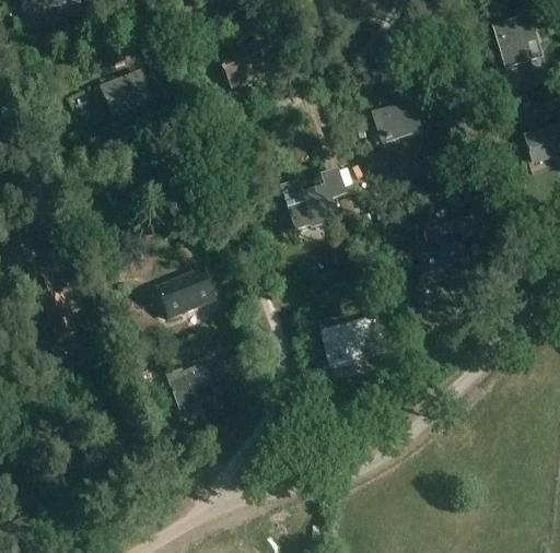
[(514,15),(491,22),(504,67),(531,58),(525,39),(537,36),(527,4),(512,9),(514,15)]
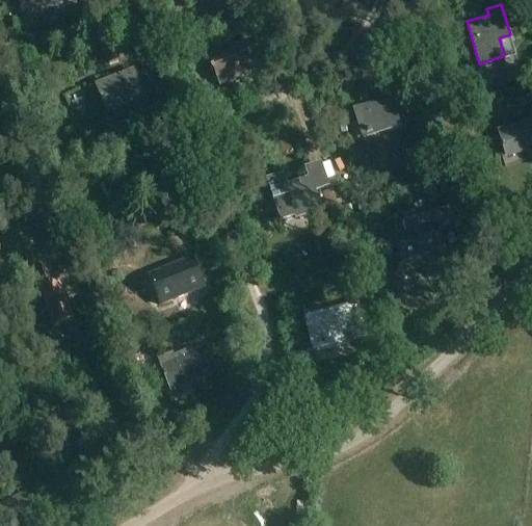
[(253,37),(206,55),(213,73),(236,64),(240,74),(263,66),(253,37)]
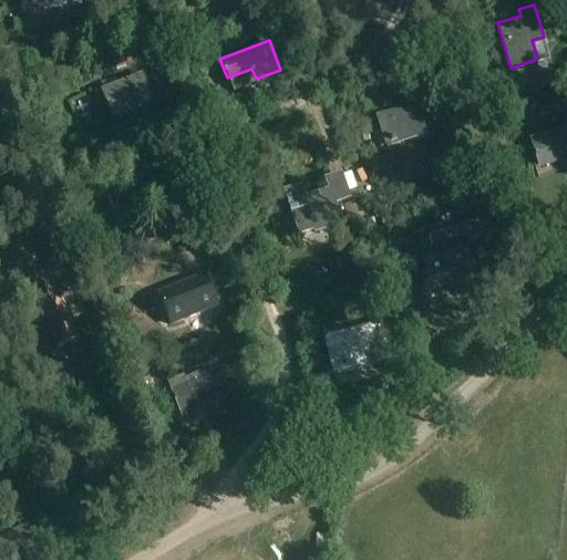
[(106,65),(117,61),(111,48),(100,52),(106,65)]
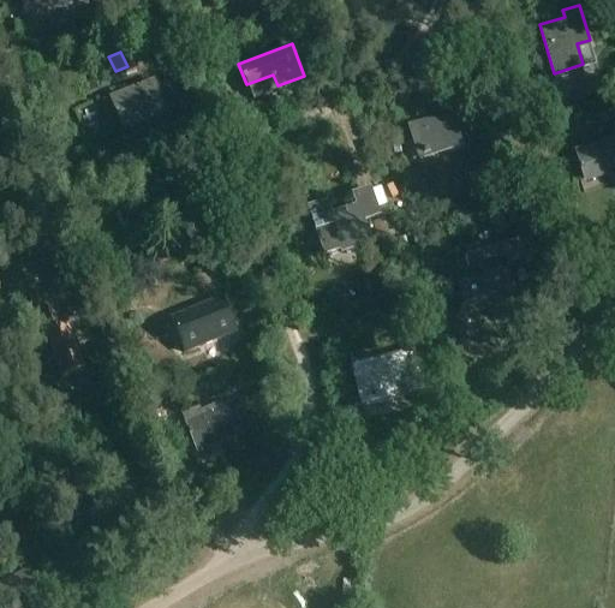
[(155,75),(111,91),(123,124),(167,107),(155,75)]
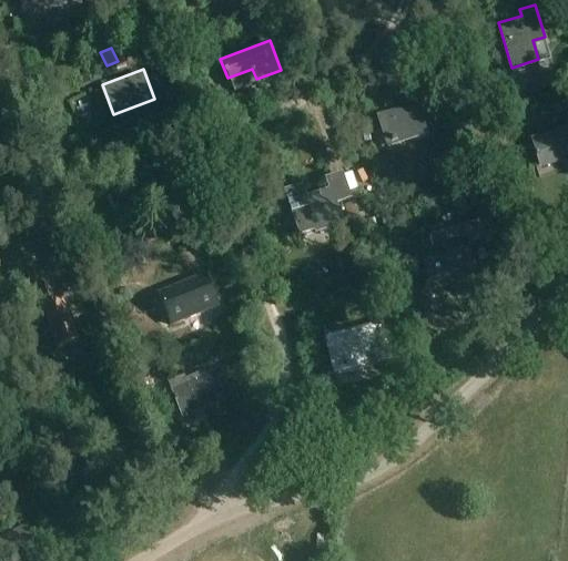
[(560,98),(554,99),(556,106),(563,104),(560,98)]
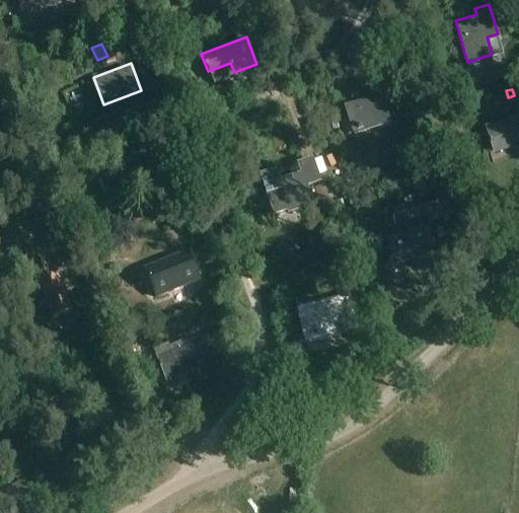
[(381,91),(344,103),(353,132),(390,120),(381,91)]
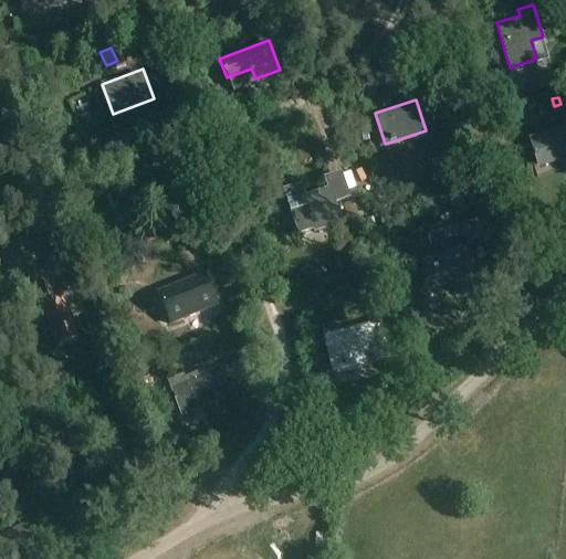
[(537,165),(565,156),(565,122),(528,134),(537,165)]
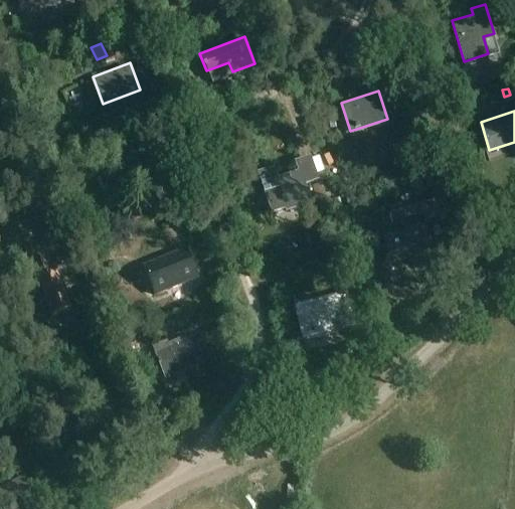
[(310,200),(305,182),(304,181),(300,167),(298,168),(276,175),(273,166),(258,170),(264,190),(271,212),(284,208),(310,200)]
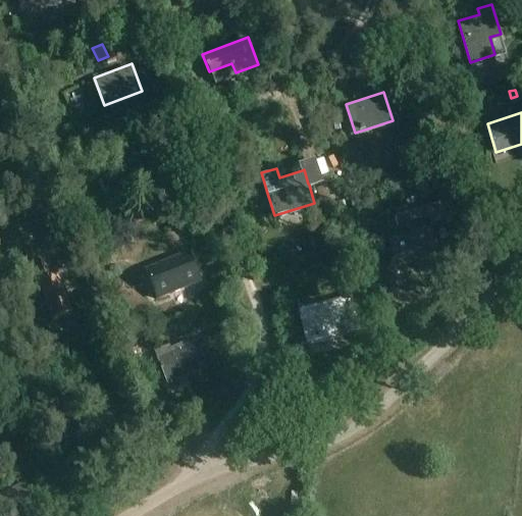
[(360,185),(350,174),(344,179),(354,191),(360,185)]
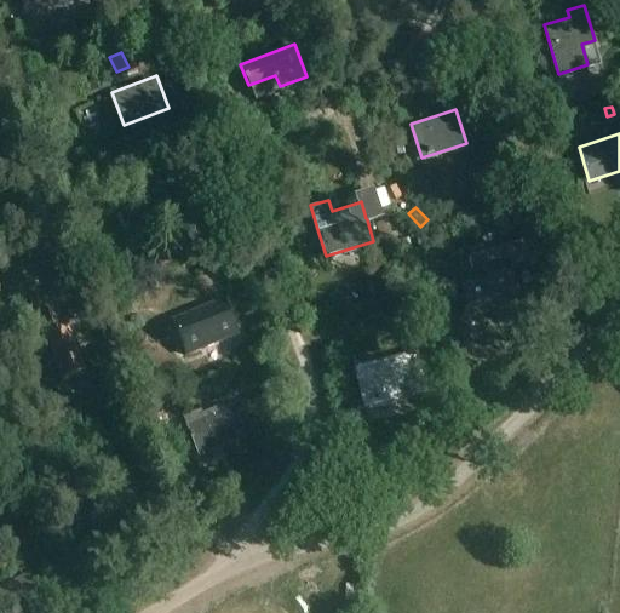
[(394,235),(386,213),(374,218),(382,239),(394,235)]
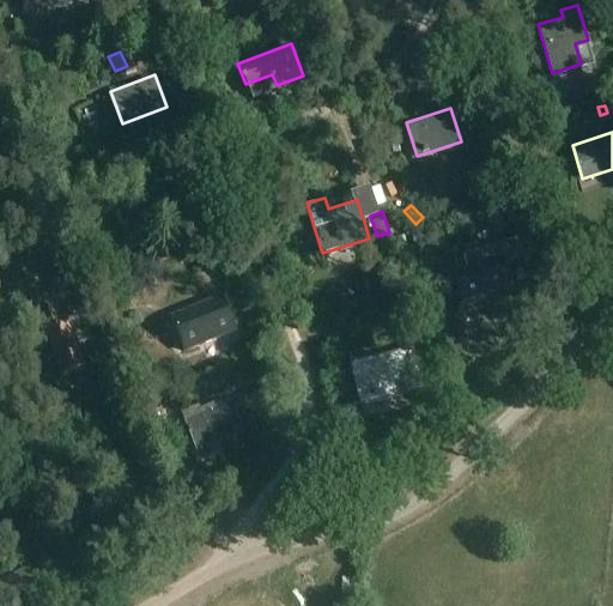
[(467,265),(453,270),(462,297),(510,280),(501,253),(508,250),(503,237),(475,247),(475,248),(463,252),(467,265)]
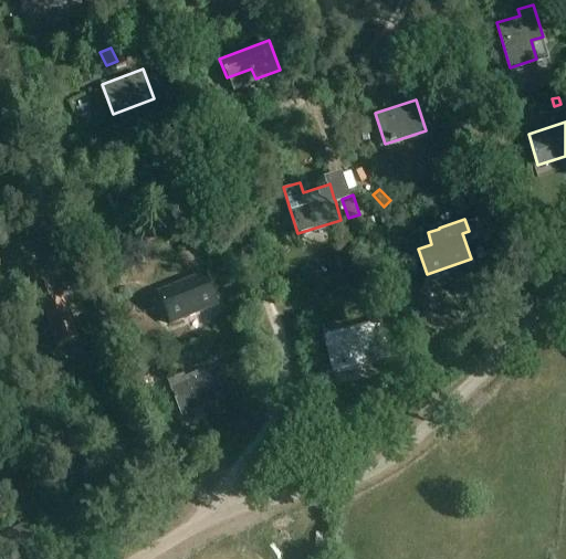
[(84,249),(67,256),(74,269),(84,264),(90,262),(84,249)]
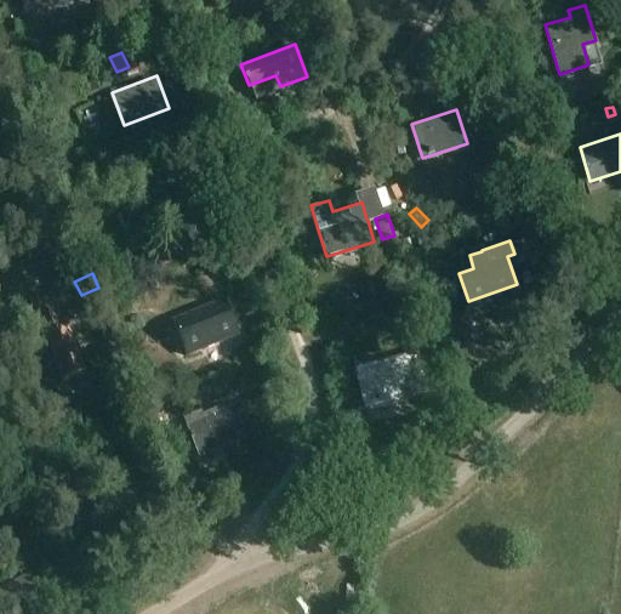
[(174,316),(186,351),(237,333),(224,297),(174,316)]
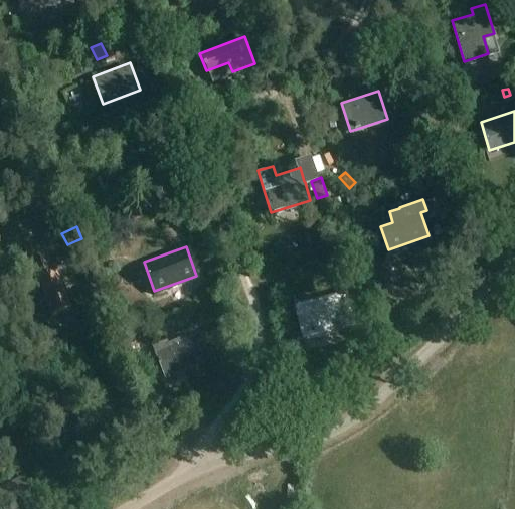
[(47,272),(40,251),(27,257),(34,276),(32,277),(40,299),(45,297),(51,313),(70,306),(64,289),(67,288),(60,267),(47,272)]
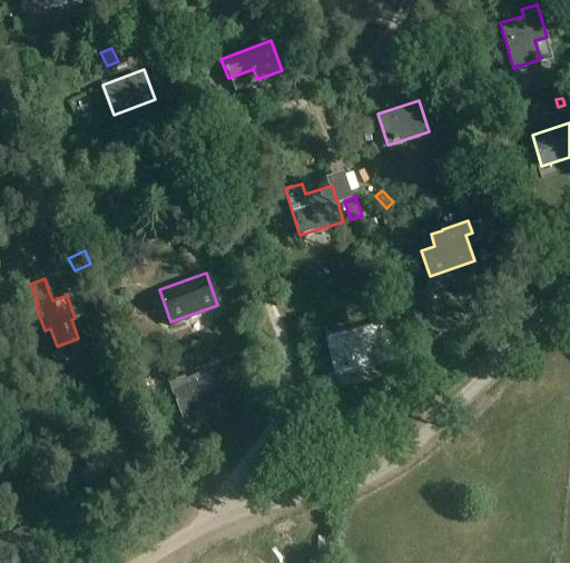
[(110,288),(99,293),(104,306),(115,302),(110,288)]
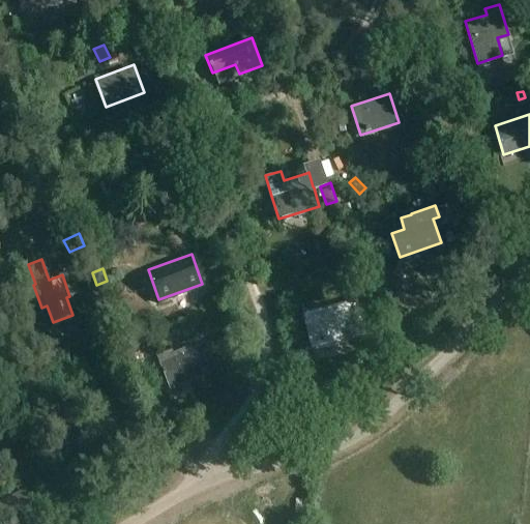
[(373,274),(360,278),(362,287),(375,284),(373,274)]
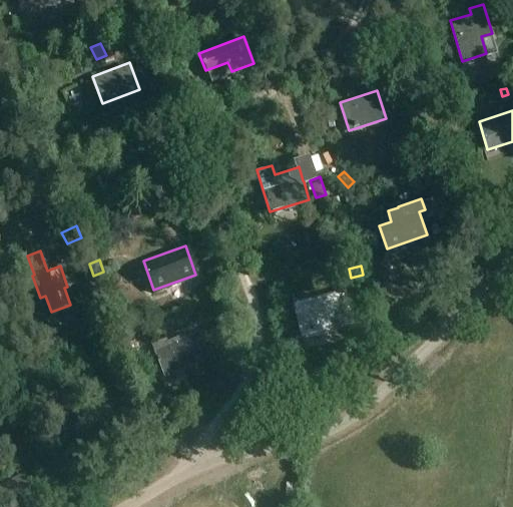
[(301,336),(348,325),(341,290),(293,301),(301,336)]
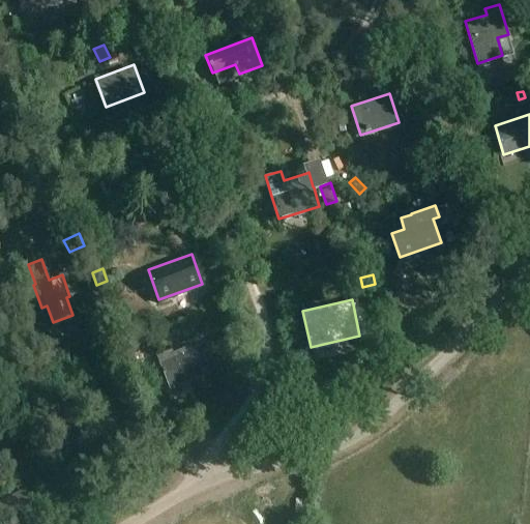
[(201,344),(158,359),(169,385),(210,371),(201,344)]
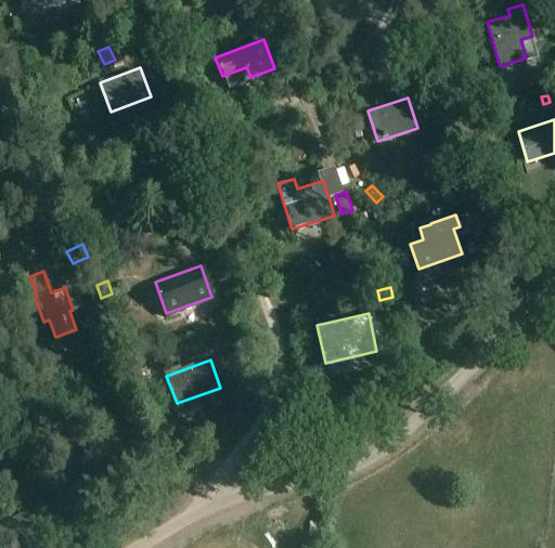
[(133,386),(147,379),(142,366),(127,373),(133,386)]
